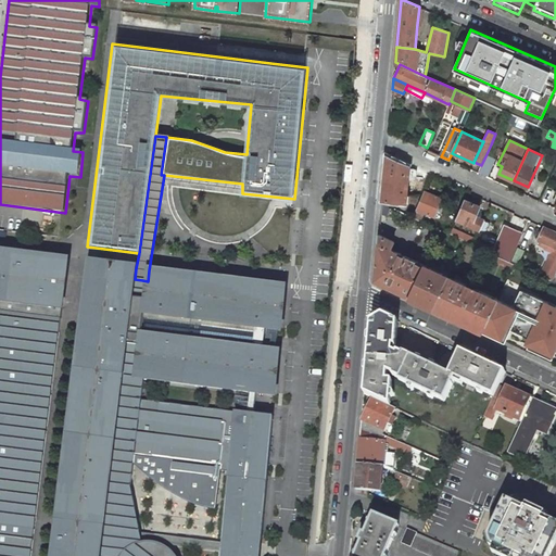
[(406,202),(409,166),(387,155),(382,200),(393,201),(406,202)]
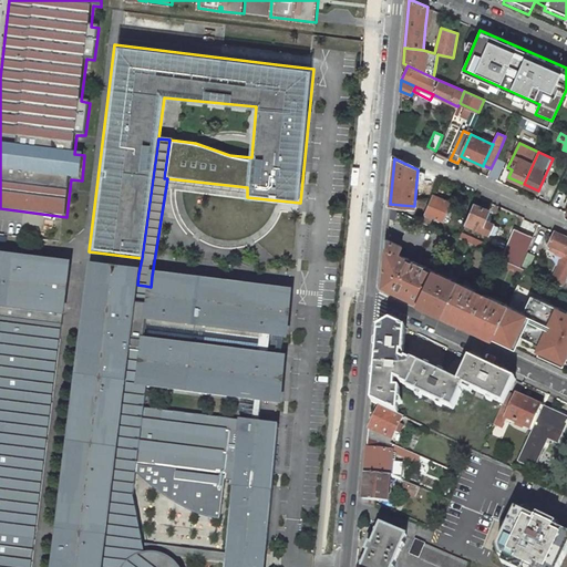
[(495,160),(491,168),(488,174),(496,178),(503,163),(495,160)]
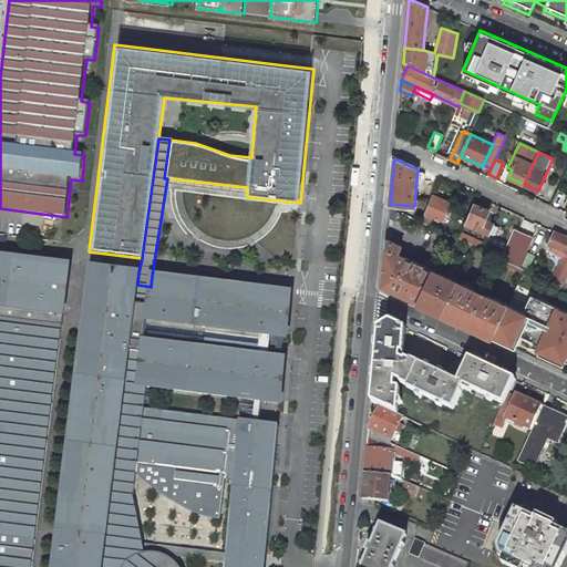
[(451,203),(433,195),(424,214),(442,220),(451,203)]
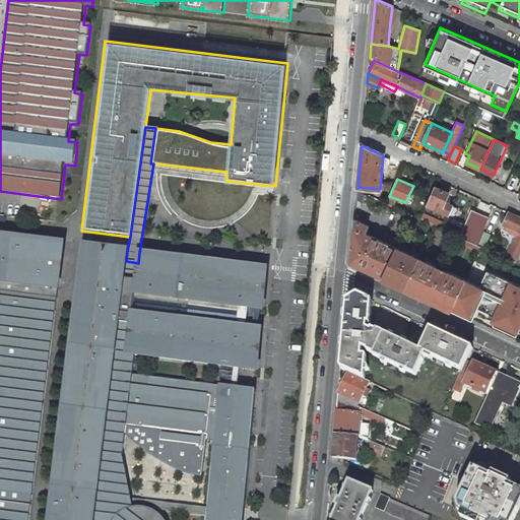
[(449,193),(435,187),(427,205),(449,214),(452,205),(445,202),(449,193)]
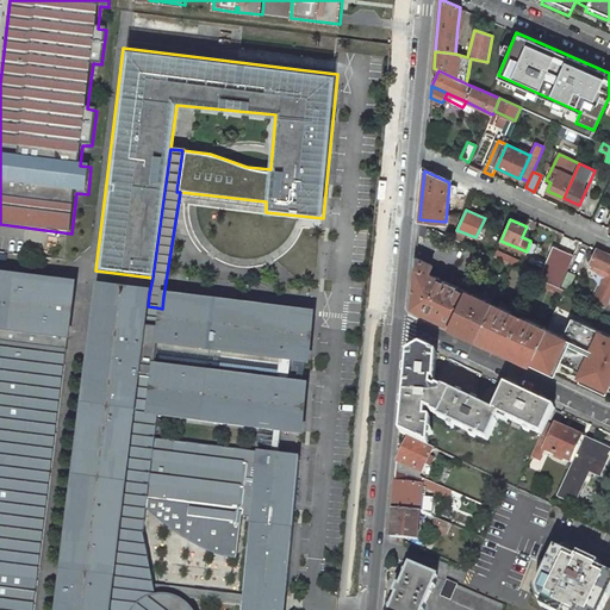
[(465,236),(455,231),(453,238),(461,243),(465,236)]
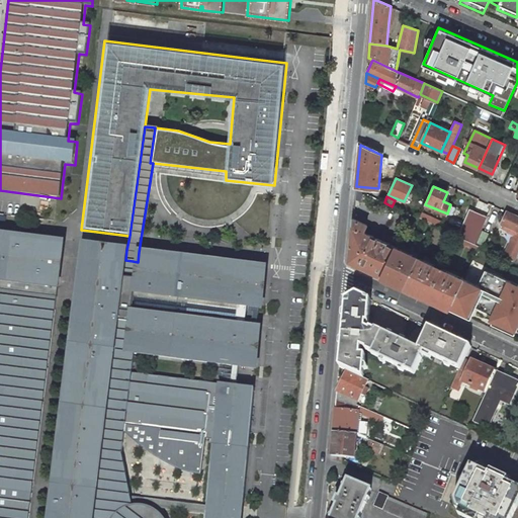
[(469,208),(457,237),(476,244),(482,231),(487,217),(469,208)]
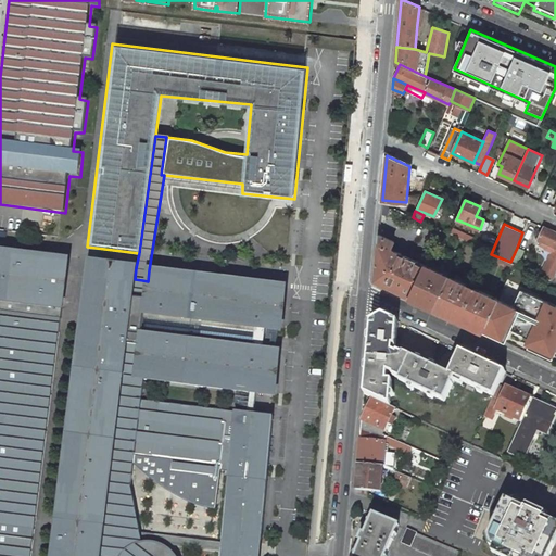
[(541,276),(553,282),(555,275),(555,232),(544,227),(538,239),(541,241),(540,244),(544,247),(545,249),(552,252),(541,276)]
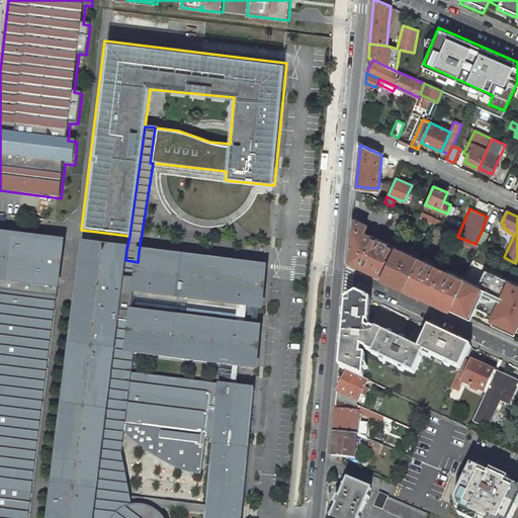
[(442,223),(421,212),(419,219),(433,226),(439,228),(442,223)]
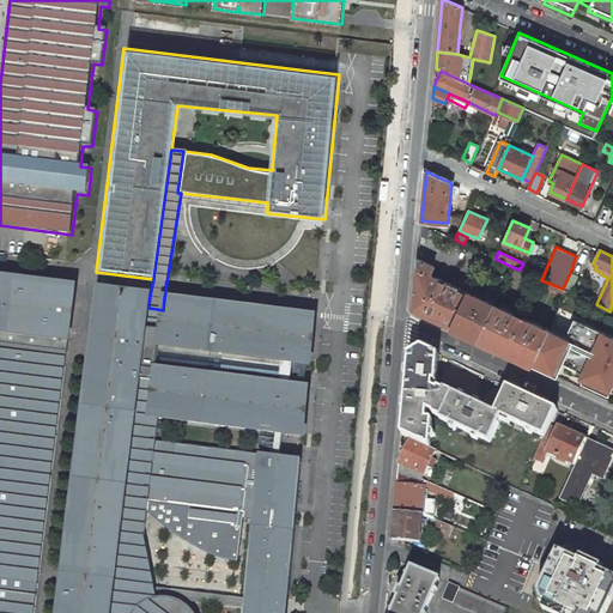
[(435,266),(418,259),(413,309),(451,327),(468,292),(430,274),(435,266)]
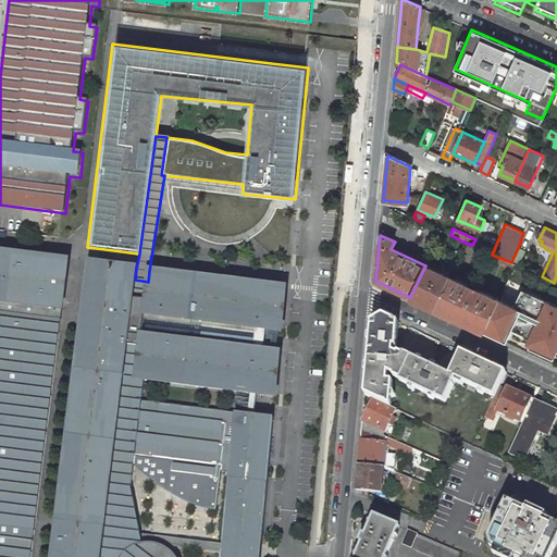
[(519,249),(512,262),(520,265),(525,251),(519,249)]
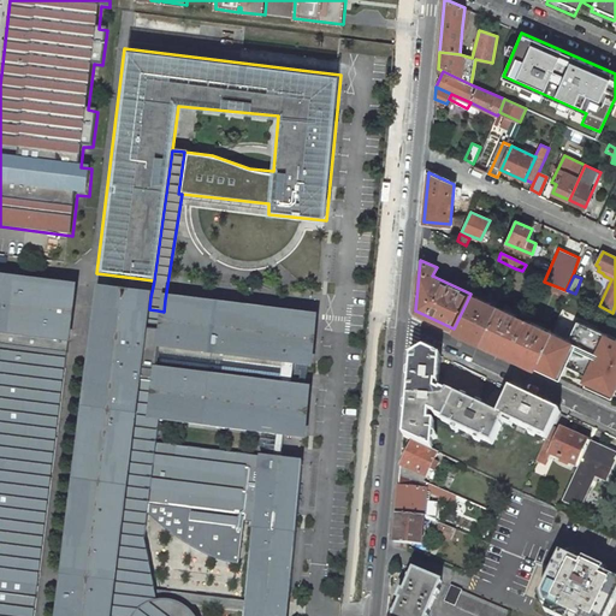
[(0,615),(34,615),(76,288),(0,278),(0,615)]
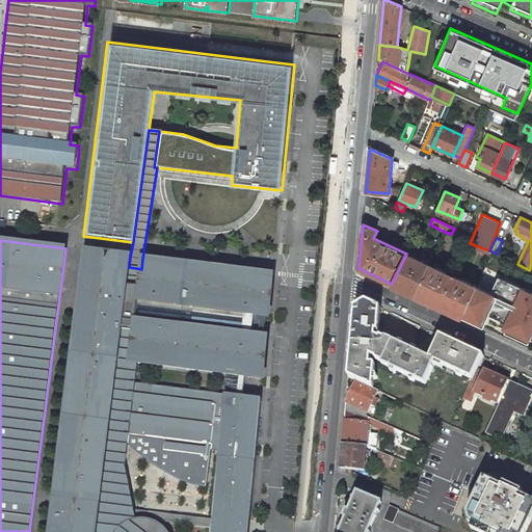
[(467,247),(489,258),(493,253),(488,250),(470,243),(469,242),(467,247)]
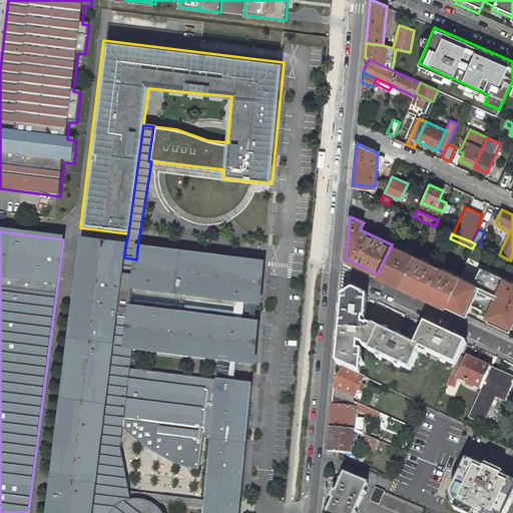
[(159,512),(156,510),(153,507),(148,504),(143,503),(140,503),(136,502),(133,503),(131,503),(131,500),(130,495),(129,491),(121,449),(123,429),(133,437),(146,447),(158,455),(167,460),(178,465),(190,468),(198,470),(203,430),(211,432),(206,495),(208,495),(207,500),(207,509),(206,512),(239,512),(240,507),(251,385),(131,369),(133,350),(207,358),(253,365),(258,325),(243,324),(244,304),(260,305),(263,265),(137,249),(136,260),(131,259),(124,258),(125,247),(83,242),(53,479),(49,512),(159,512)]
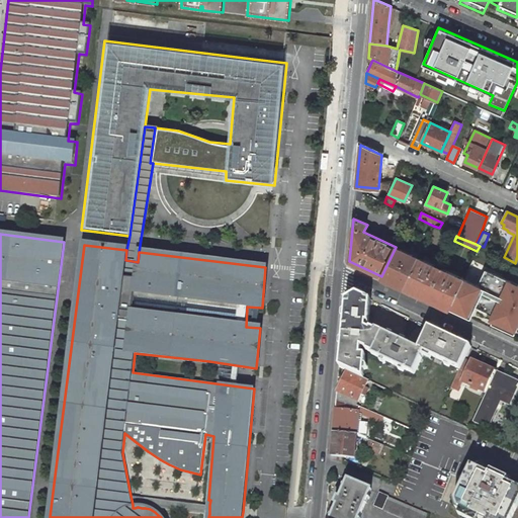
[(418,257),(396,247),(381,276),(404,287),(418,257)]
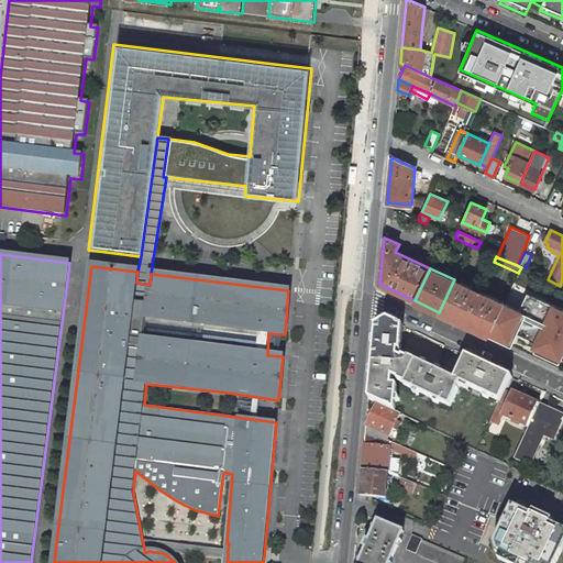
[(479,291),(454,279),(439,312),(464,323),(479,291)]
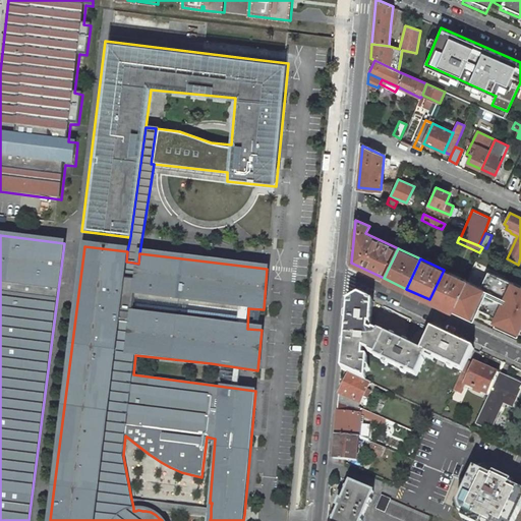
[(466,281),(444,270),(429,299),(453,310),(466,281)]
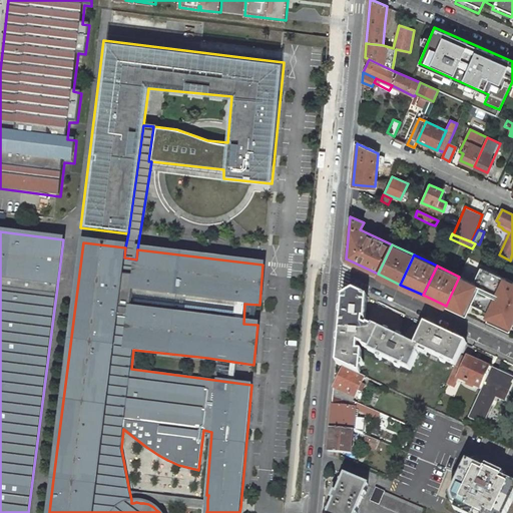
[(459,277),(446,306),(466,315),(471,304),(490,313),(486,321),(505,329),(509,320),(512,321),(512,282),(485,270),(482,276),(477,274),(473,283),(459,277)]
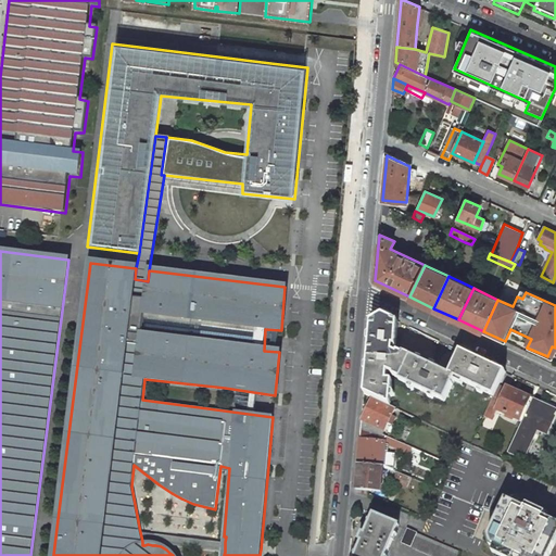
[(444,402),(455,378),(449,375),(449,374),(403,352),(403,354),(397,352),(395,345),(400,323),(382,314),(370,320),(364,393),(373,397),(390,406),(392,380),(388,379),(389,373),(392,375),(392,376),(399,380),(444,402)]
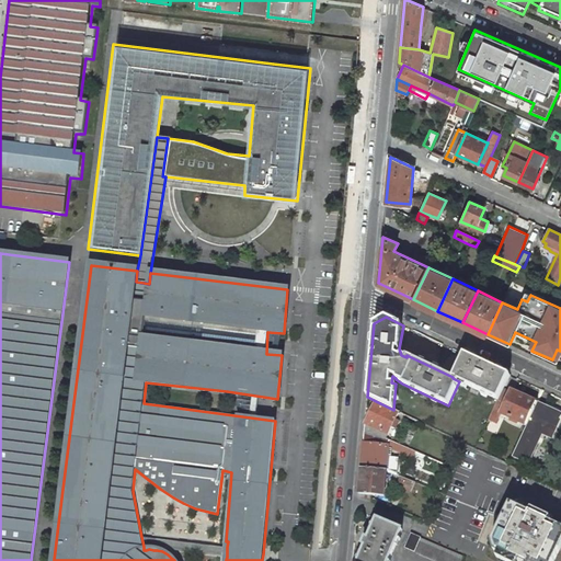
[(497,400),(502,390),(510,375),(465,354),(453,377),(453,378),(459,381),(497,400)]
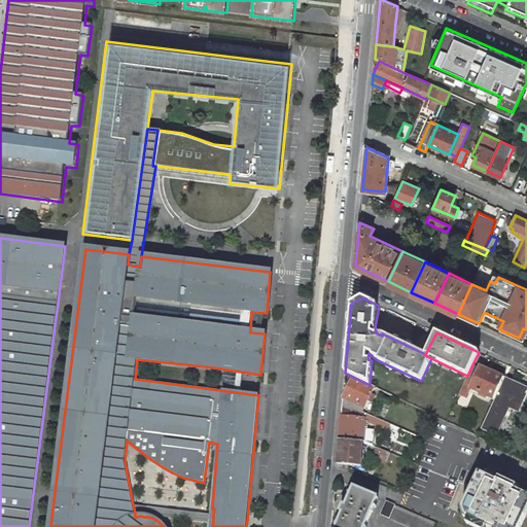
[(467,376),(462,387),(469,391),(470,388),(476,379),(479,370),(471,366),(467,376)]
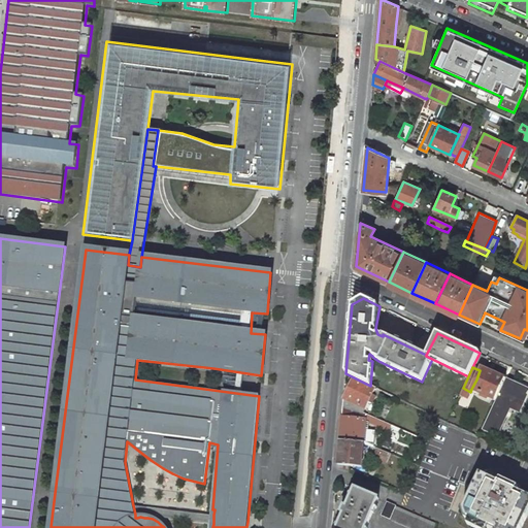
[(471,389),(496,400),(506,380),(482,368),(480,370),(476,380),(471,389)]
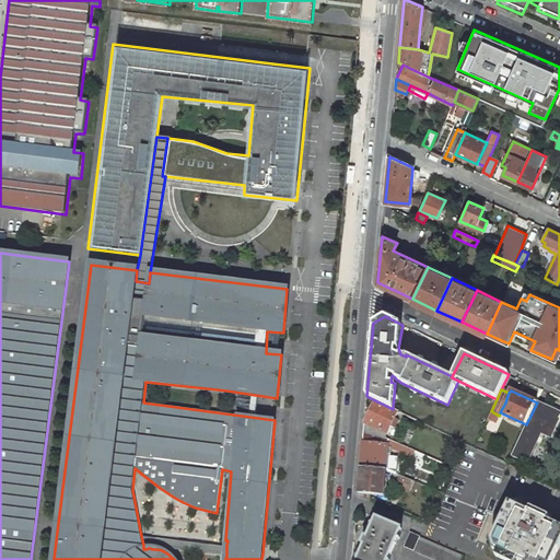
[(387,434),(398,411),(393,409),(375,400),(364,423),(387,434)]
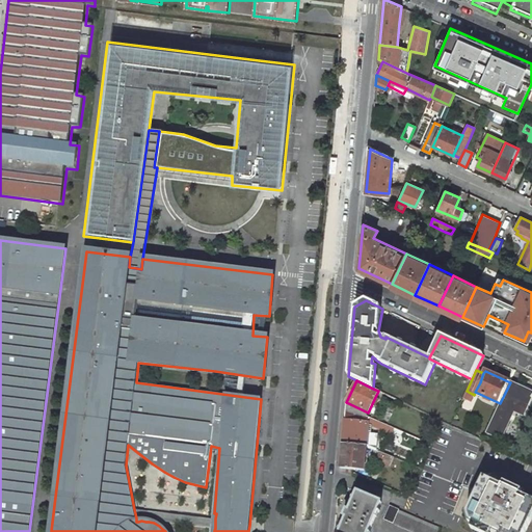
[(531,392),(510,382),(500,403),(486,432),(501,440),(514,411),(524,417),(528,406),(530,406),(531,402),(531,392)]
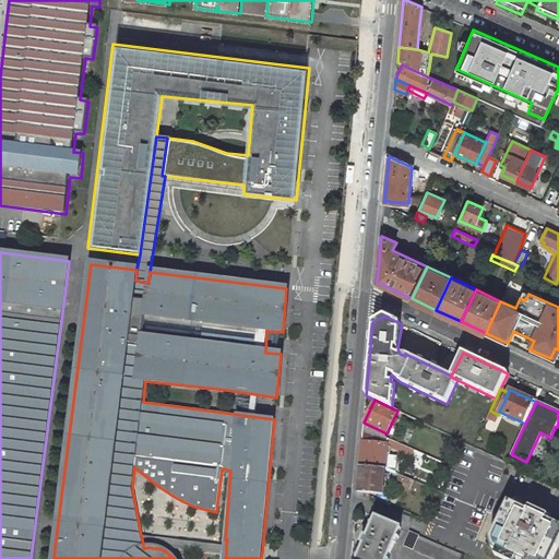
[(384,437),(387,433),(364,423),(363,431),(384,437)]
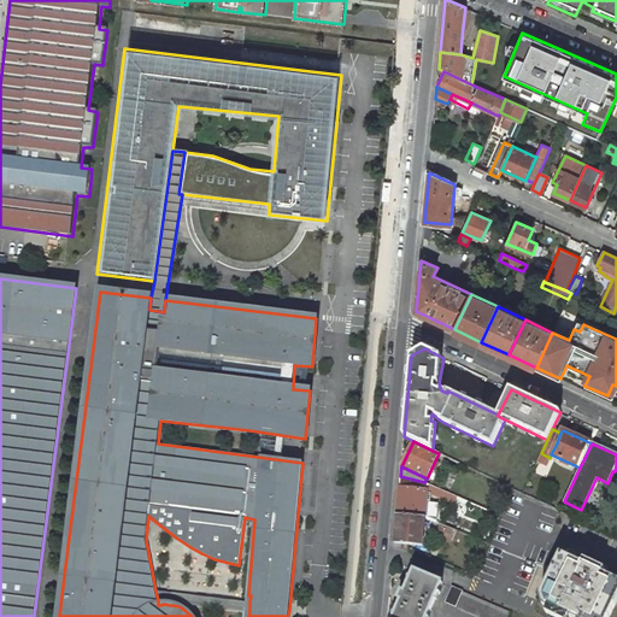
[(454,501),(457,497),(427,483),(424,482),(400,476),(399,487),(427,489),(435,494),(454,501)]
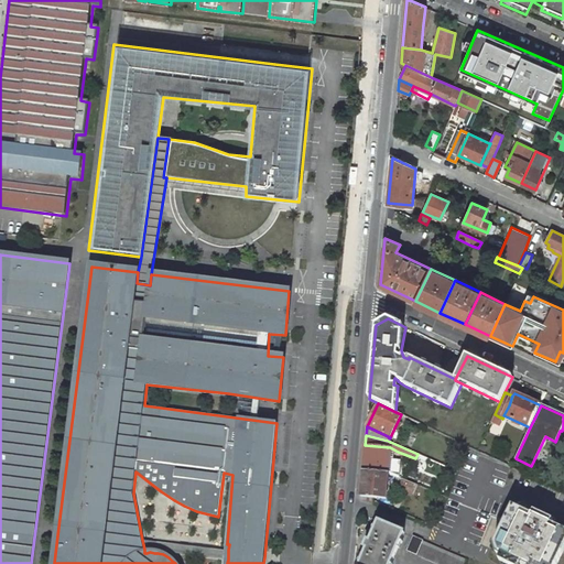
[(389,474),(390,447),(365,445),(362,470),(389,474)]
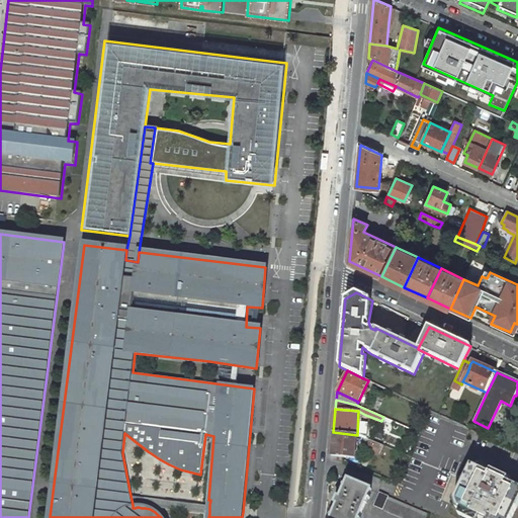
[(355,457),(357,435),(333,432),(331,455),(345,456),(355,457)]
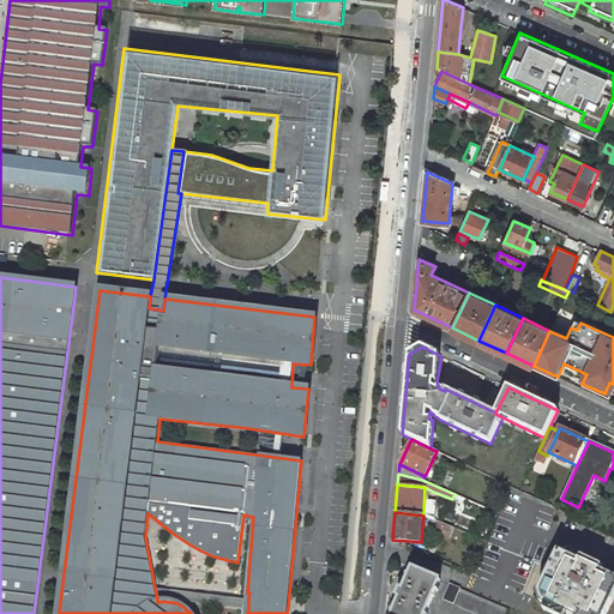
[(451,537),(455,528),(438,522),(434,530),(451,537)]
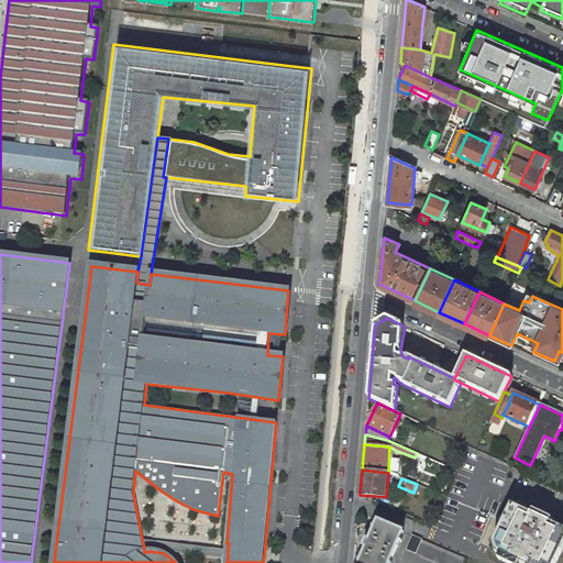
[(555,562),(562,547),(562,529),(550,523),(552,520),(533,510),(531,515),(511,505),(493,544),(496,553),(510,560),(508,562),(555,562)]
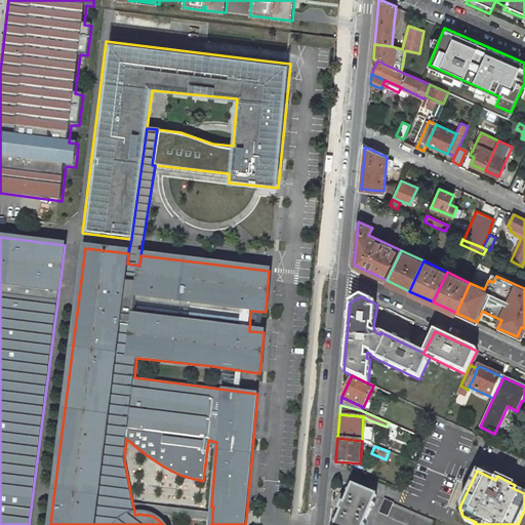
[(363,524),(376,495),(353,485),(345,505),(342,503),(339,510),(341,511),(335,524),(363,524)]
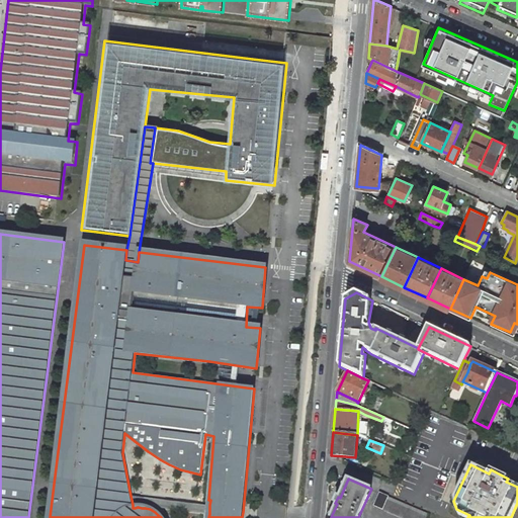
[(374,505),(382,509),(387,496),(379,493),(374,505)]
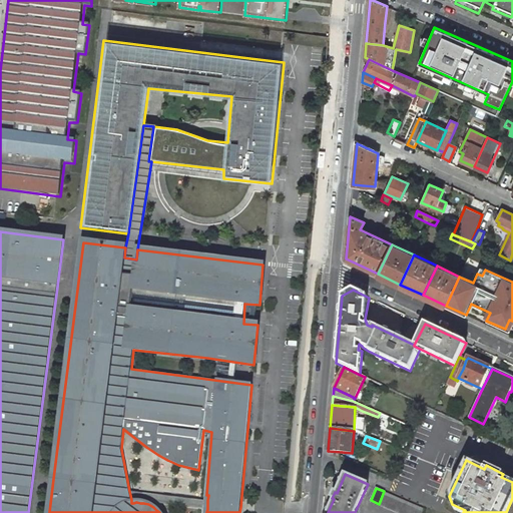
[(207,509),(207,500),(129,491),(130,495),(131,500),(207,509)]
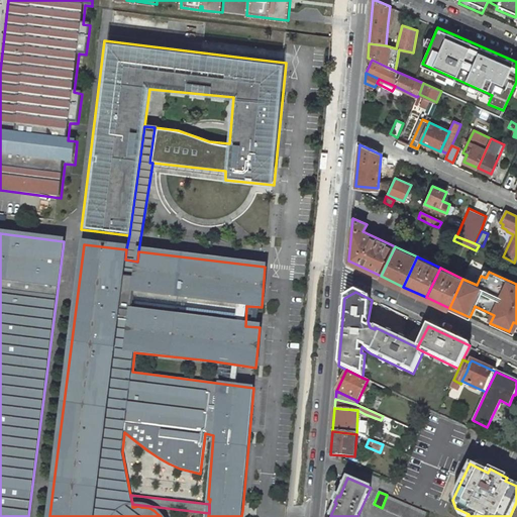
[(382,508),(403,516),(425,516),(427,512),(387,495),(382,508)]
